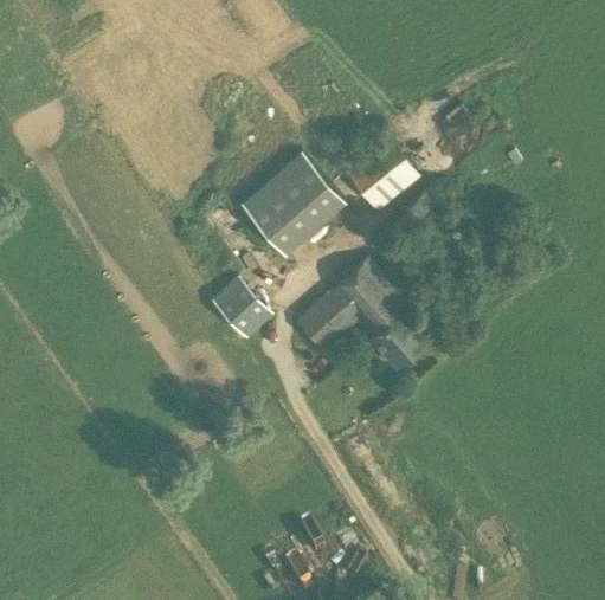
[(419,178),(388,139),(345,173),(375,212),(419,178)]
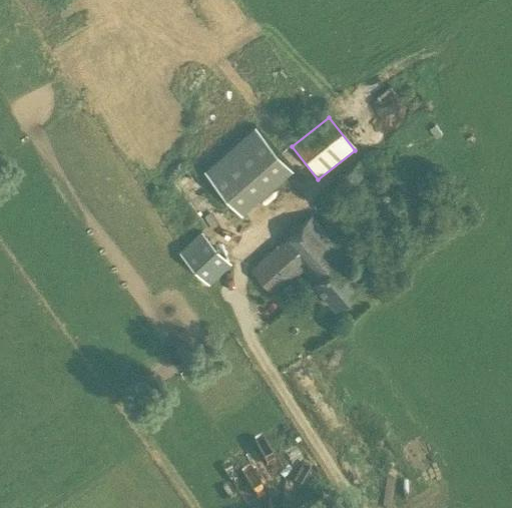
[(293,171),(254,129),(203,174),(241,216),(293,171)]
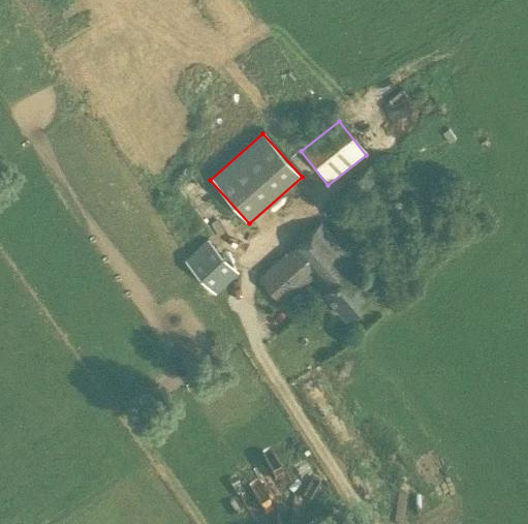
[(418,216),(374,165),(345,191),(390,242),(418,216)]
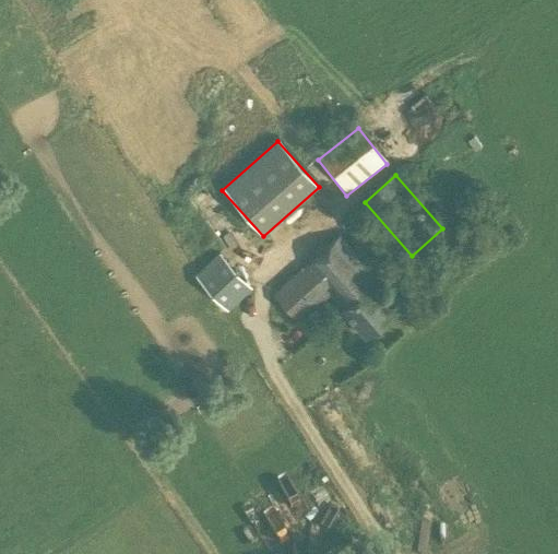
[(298,326),(330,297),(365,339),(392,314),(370,289),(377,282),(339,238),(273,296),(298,326)]
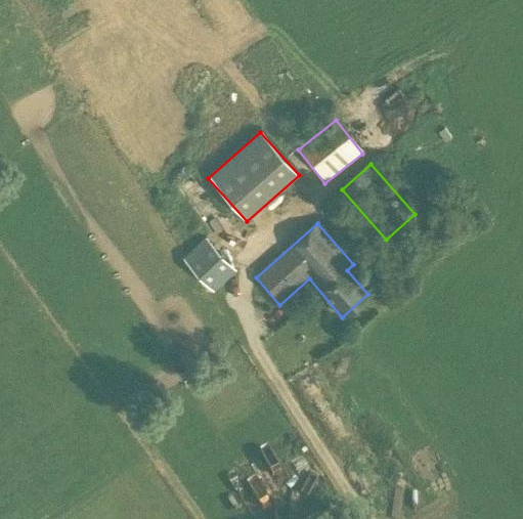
[(218,291),(240,267),(206,236),(184,261),(218,291)]
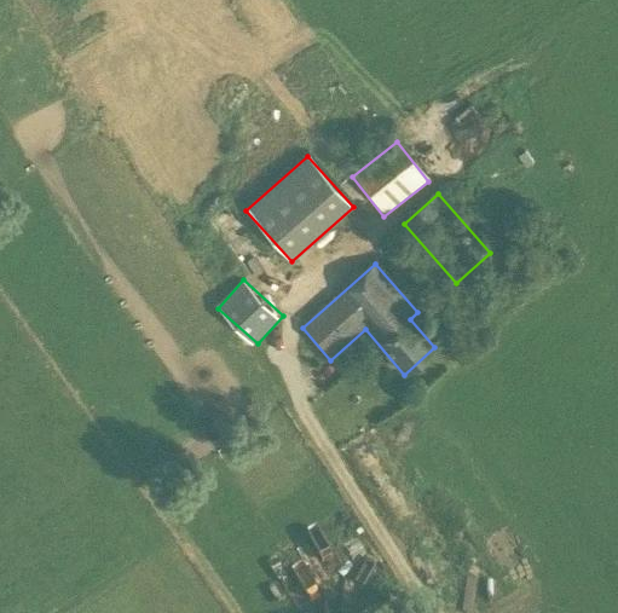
[(322,535),(311,538),(321,564),(331,559),(322,535)]
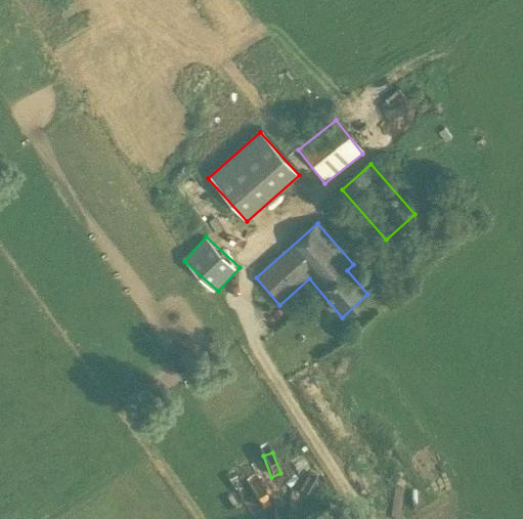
[(262,511),(270,506),(258,487),(250,492),(262,511)]
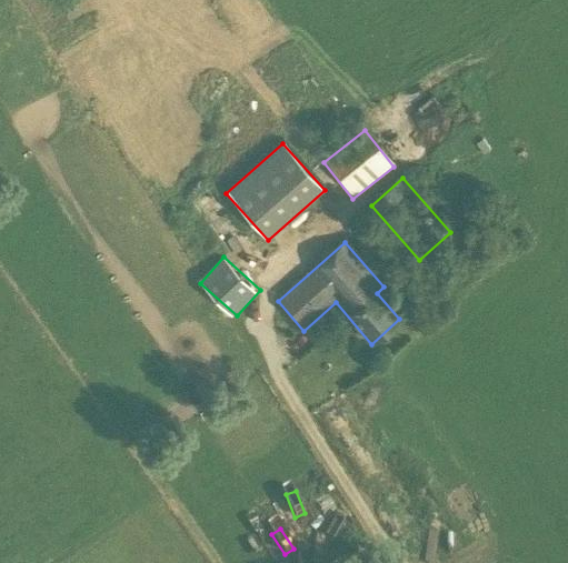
[(376,562),(378,561),(371,553),(360,562),(376,562)]
